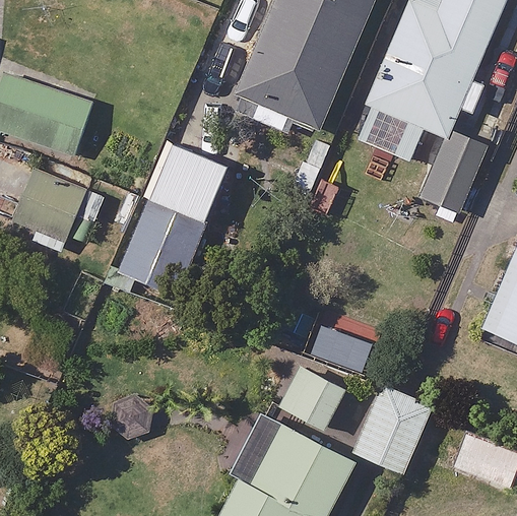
[(375,0),(284,0),(238,114),(314,146),(375,0)]
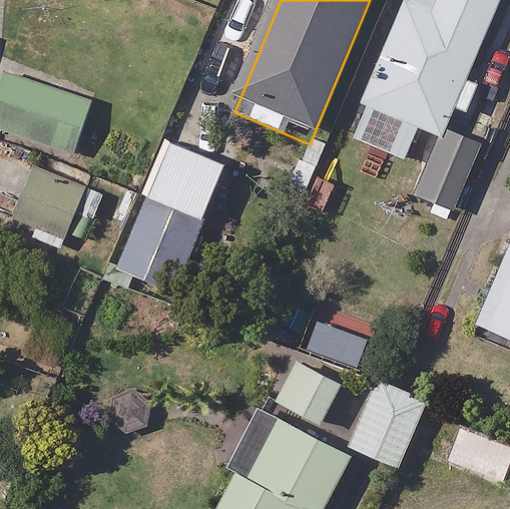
[(498,0),(406,0),(349,138),(405,162),(419,128),(442,137),(498,0)]
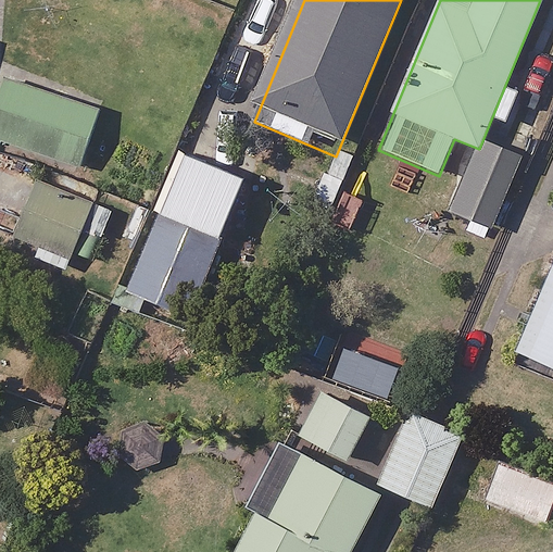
[(99,108),(1,78),(0,83),(0,145),(80,168),(99,108)]
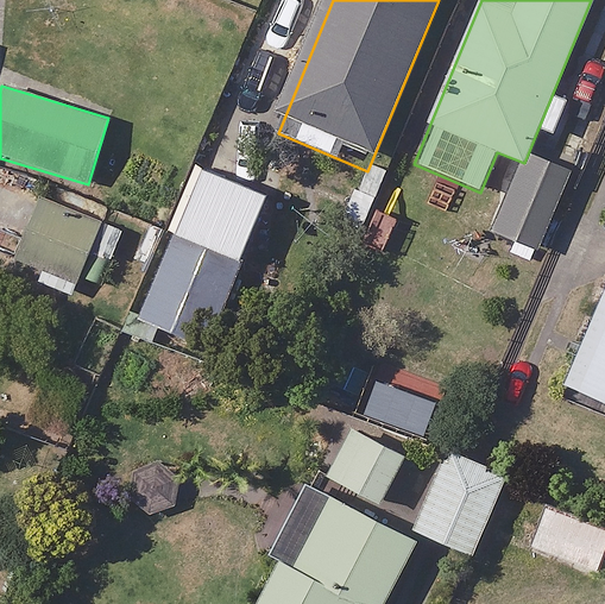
[(566,178),(525,162),(496,234),(536,251),(566,178)]
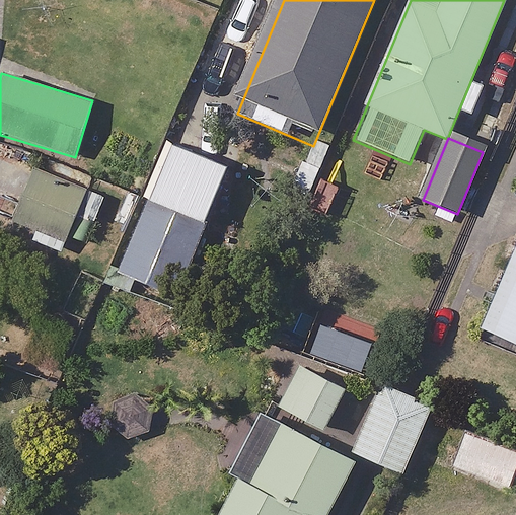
[(227,166),(171,145),(150,201),(206,222),(227,166)]
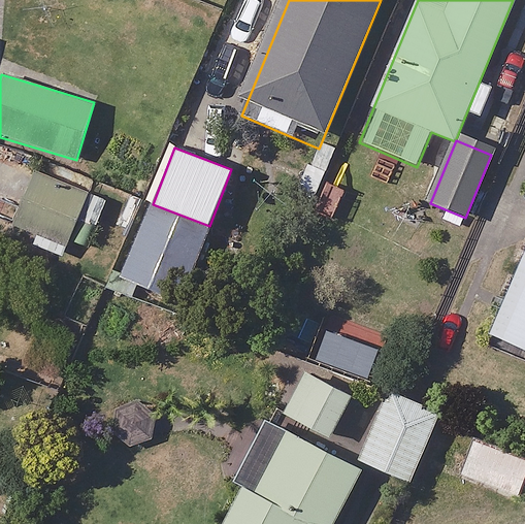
[(87,193),(34,173),(14,226),(66,246),(87,193)]
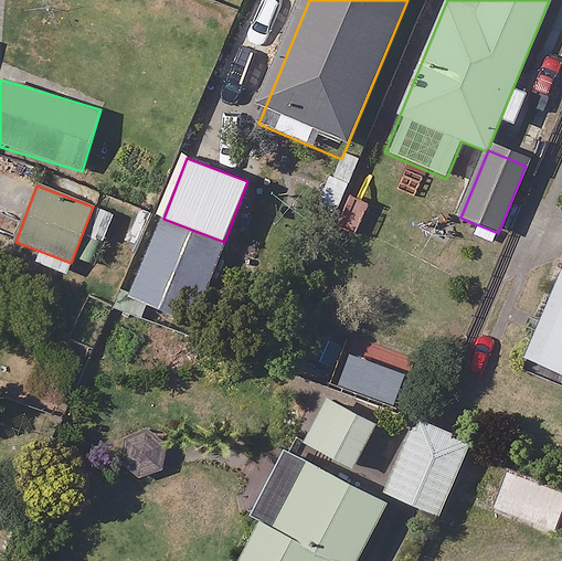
[(561,211),(561,213),(561,266),(523,358),(561,374),(561,211)]
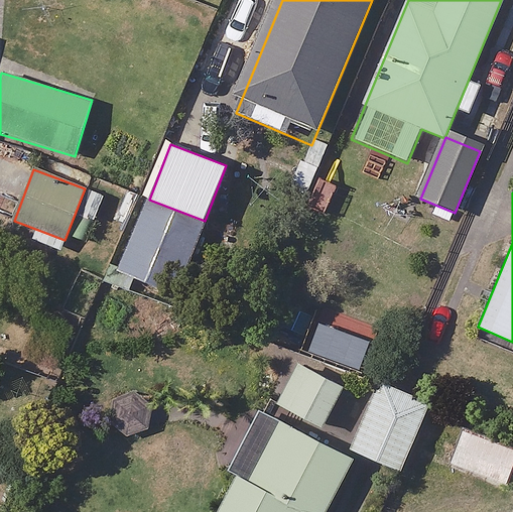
[(143,202),(116,270),(171,293),(200,224),(143,202)]
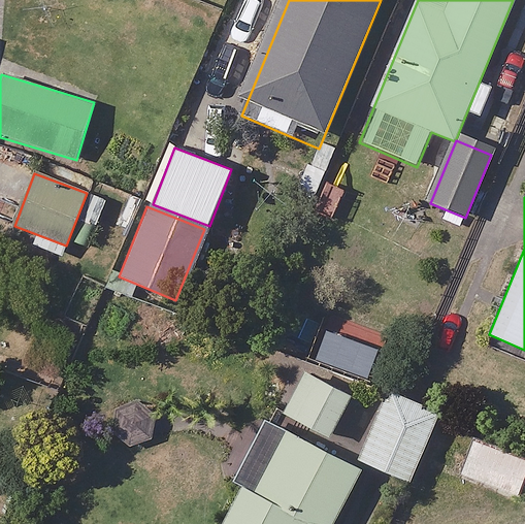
[(351,394),(304,371),(284,415),(330,437),(351,394)]
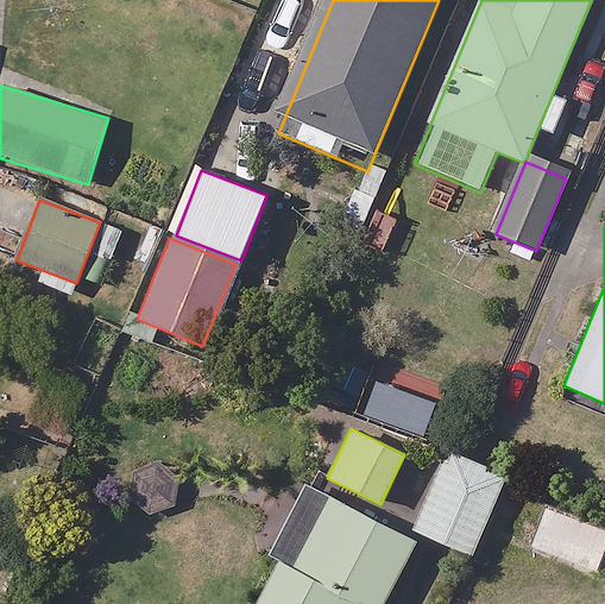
[(505,477),(447,452),(413,532),(471,557),(505,477)]
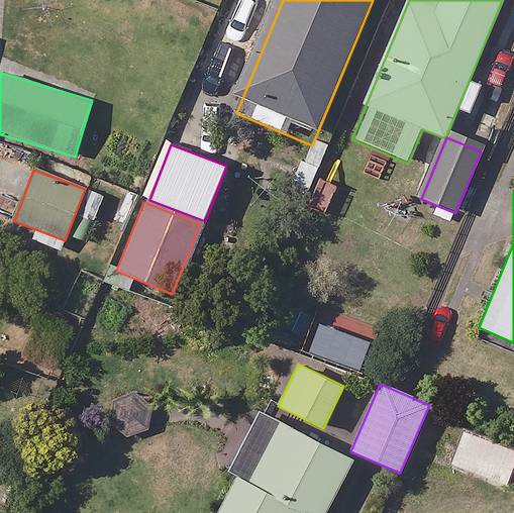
[(146,385),(108,388),(110,436),(149,433),(146,385)]
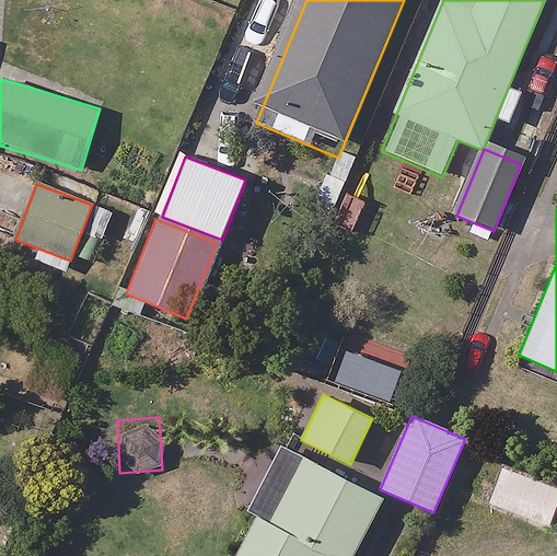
[(351,555),(382,498),(282,446),(247,512),(256,517),(235,555),(351,555)]
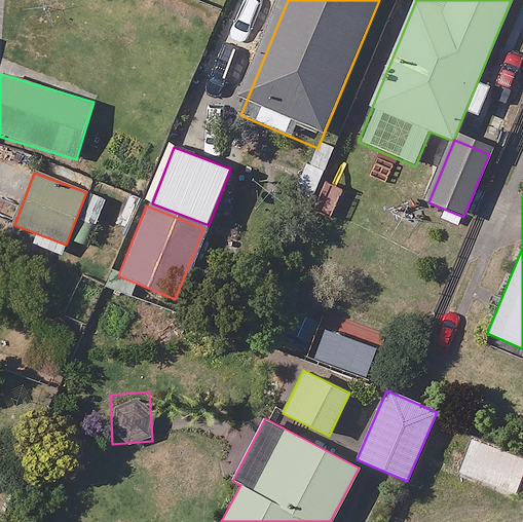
[(522,475),(522,458),(472,439),(458,474),(515,496),(522,475)]
